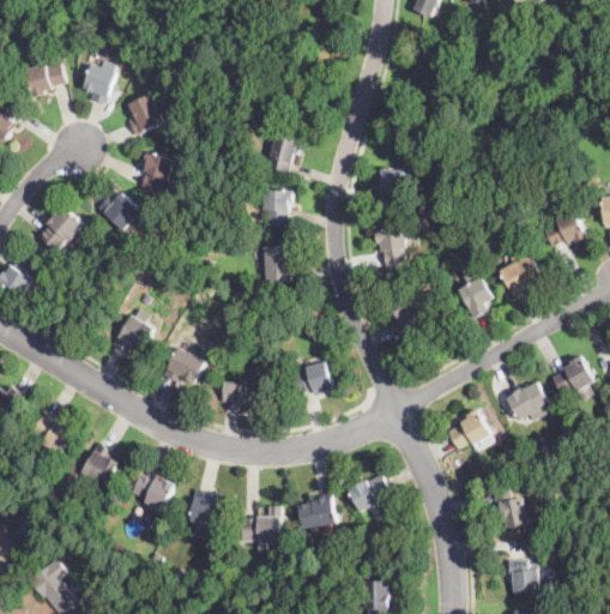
[(438,0),(432,17),(424,13),(423,16),(418,13),(420,12),(410,7),(412,0),(438,0)]
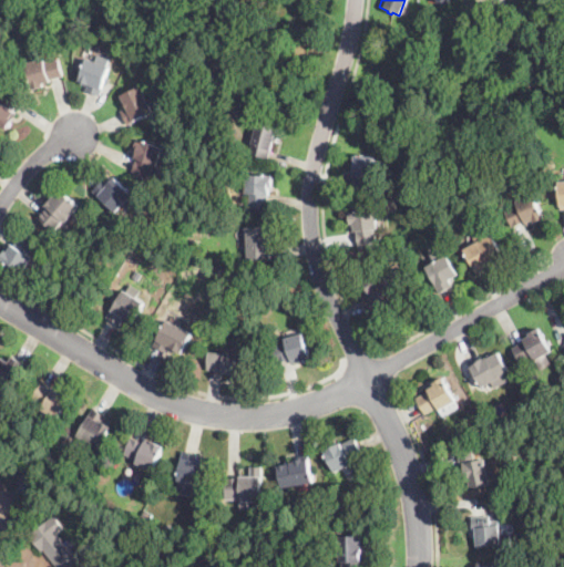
[(127,42),(124,49),(116,44),(120,38),(127,42)]
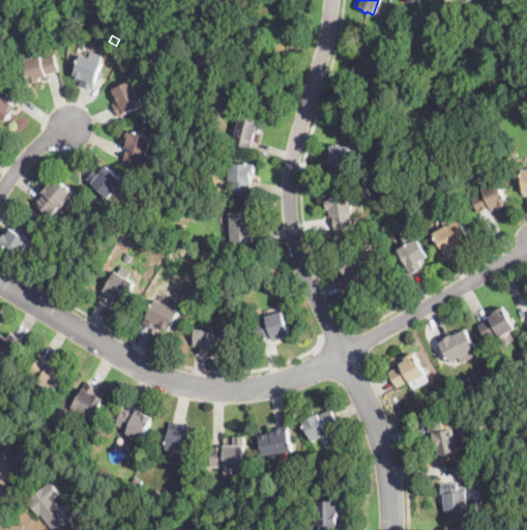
[(385,51),(384,58),(376,57),(377,50),(385,51)]
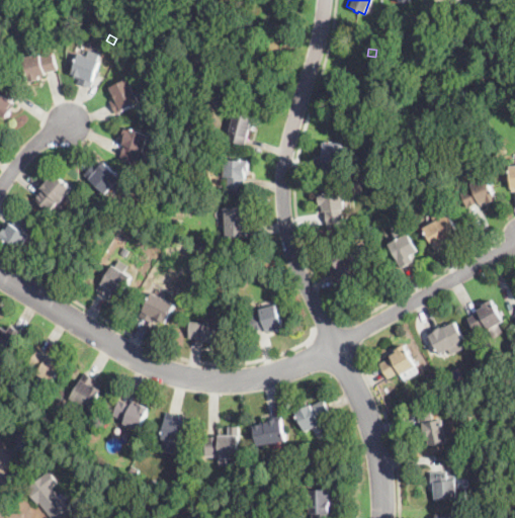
[(99,55),(97,60),(99,61),(91,81),(93,82),(90,88),(76,83),(79,77),(71,74),(78,54),(86,57),(88,51),(99,55)]
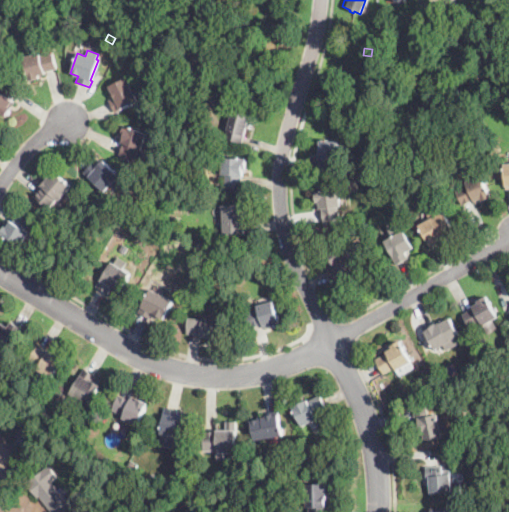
[(52,53),(54,63),(56,69),(44,72),(44,74),(39,75),(39,78),(28,81),(22,57),(39,53),(39,56),(52,53)]
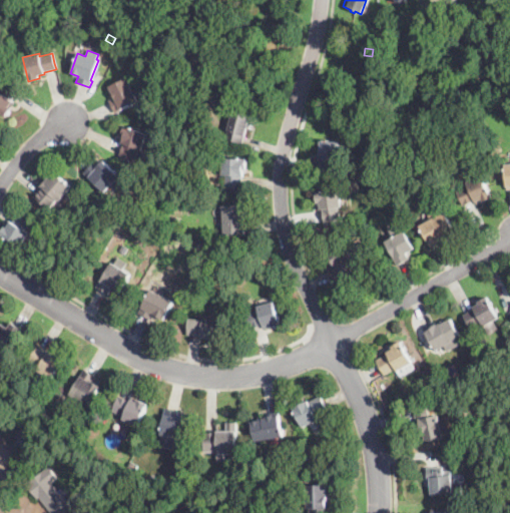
[(114,112),(108,100),(113,98),(108,87),(126,78),(137,101),(114,112)]
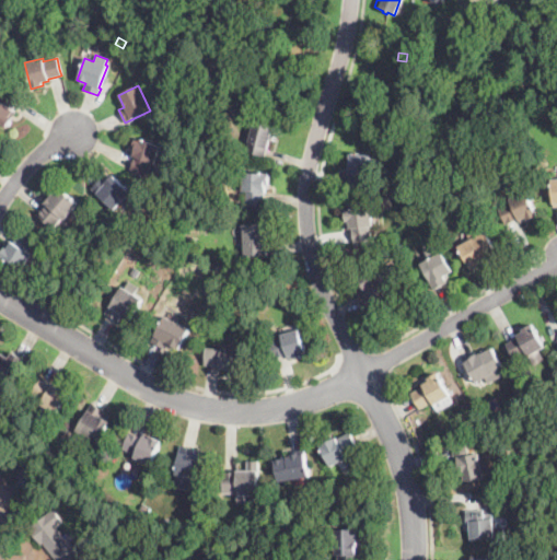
[(19,97),(18,100),(11,109),(15,112),(10,119),(12,120),(7,128),(0,124),(0,94),(4,88),(19,97)]
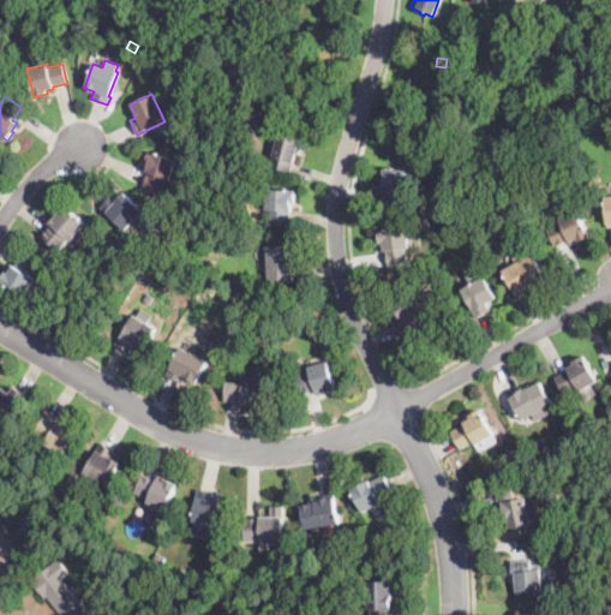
[(298,155),(297,155),(294,155),(289,172),(268,167),(274,144),(269,143),(273,132),(299,139),(297,149),(299,149),(298,155)]
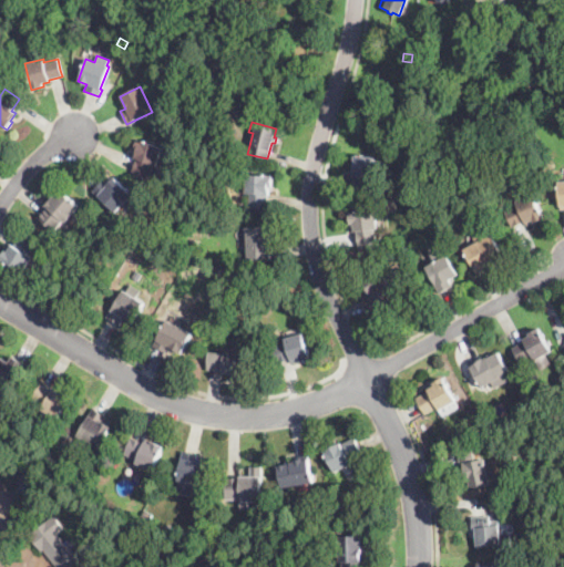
[(160,155),(155,166),(152,165),(147,178),(131,172),(135,160),(131,157),(135,146),(137,140),(162,150),(160,155)]
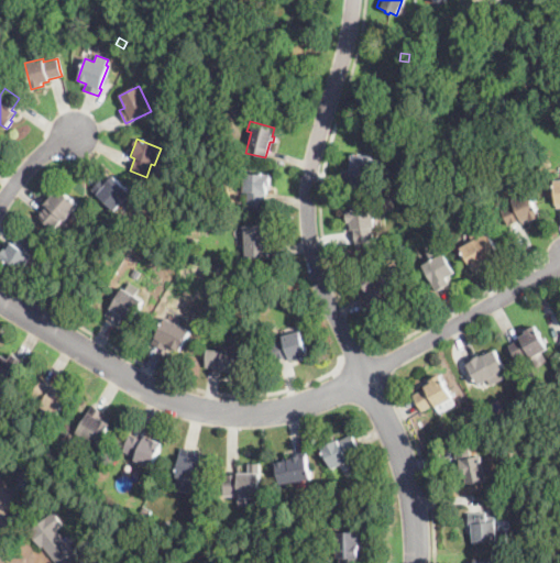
[(370,164),(370,169),(370,178),(368,178),(368,186),(350,186),(350,175),(346,175),(346,168),(350,168),(350,156),(371,156),(370,164)]
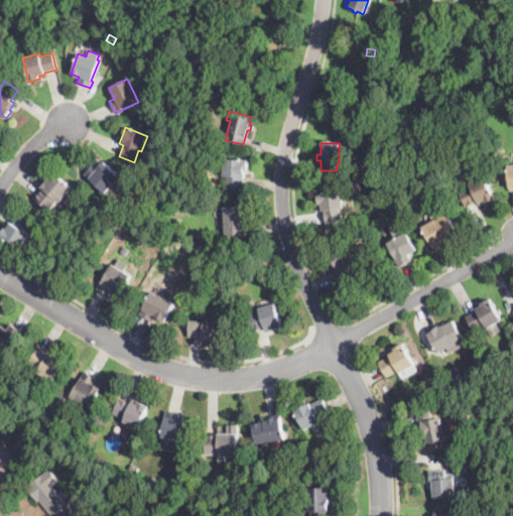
[(246,170),(244,170),(244,177),(242,177),(241,190),(224,189),(225,176),(222,176),(222,159),(247,160),(246,170)]
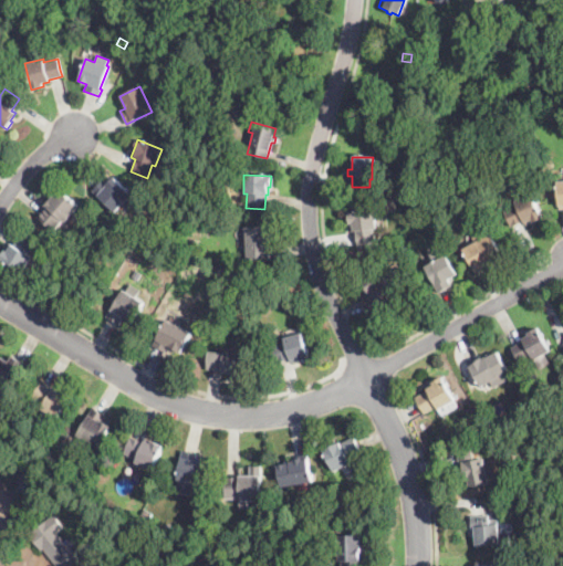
[(118,184),(120,185),(131,195),(114,212),(97,196),(96,197),(91,191),(102,179),(106,184),(113,177),(115,178),(114,179),(118,184)]
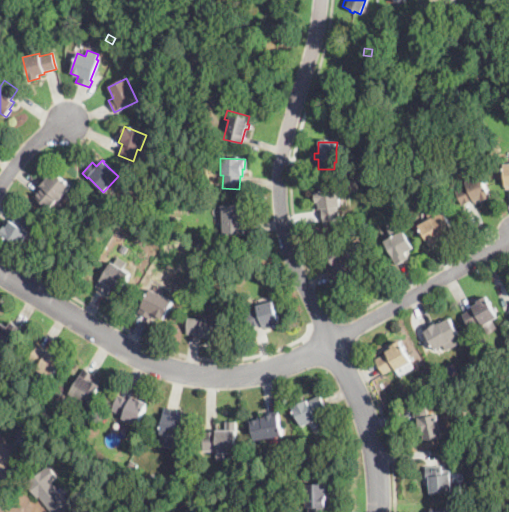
[(62,197),(57,201),(56,200),(48,210),(33,196),(47,180),(39,172),(46,165),(70,187),(62,197)]
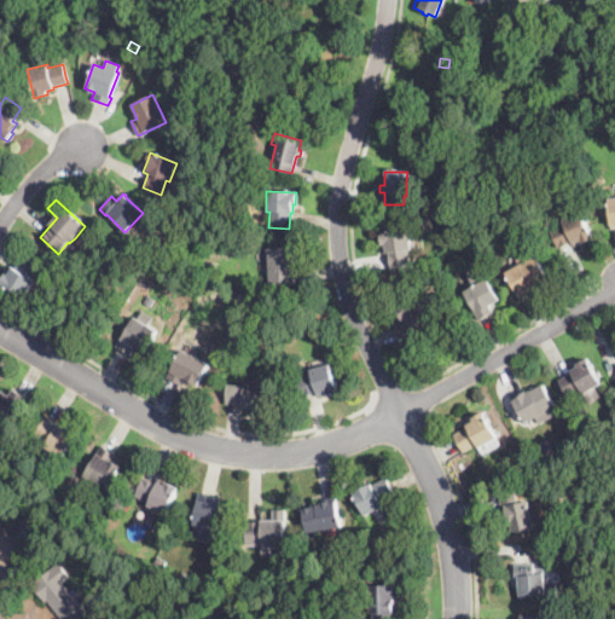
[(575,209),(570,209),(568,206),(569,201),(574,200),(578,202),(576,207),(575,209)]
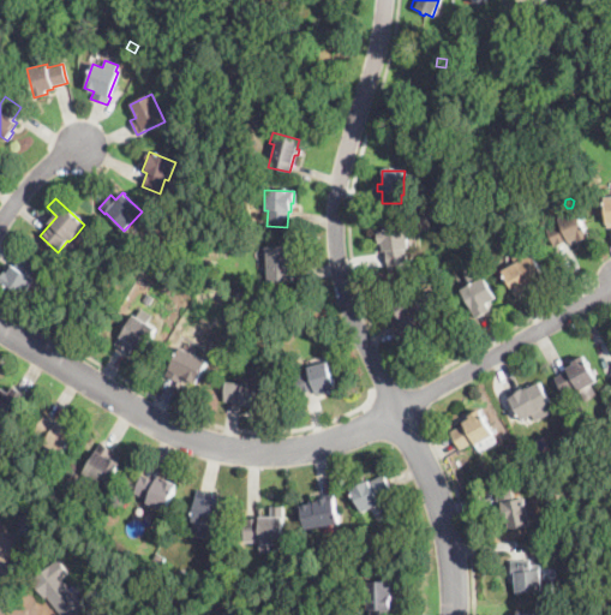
[(581,224),(586,234),(587,233),(589,237),(576,242),(576,240),(569,243),(567,240),(552,246),(545,228),(558,222),(557,219),(575,210),(581,224)]
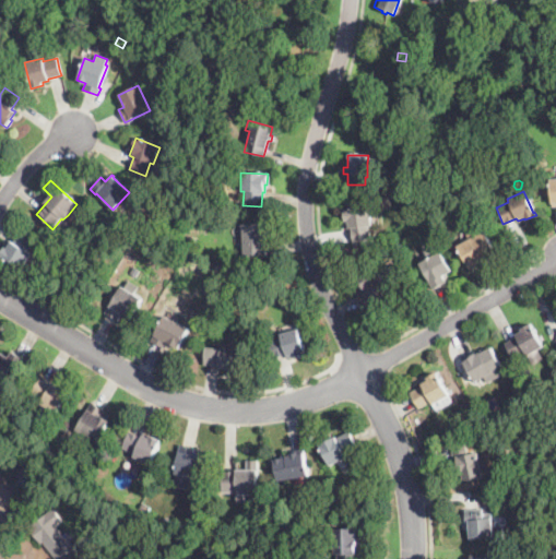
[(370,217),(371,225),(368,226),(369,239),(351,242),(350,229),(345,229),(344,218),(342,218),(341,212),(341,211),(368,206),(370,217)]
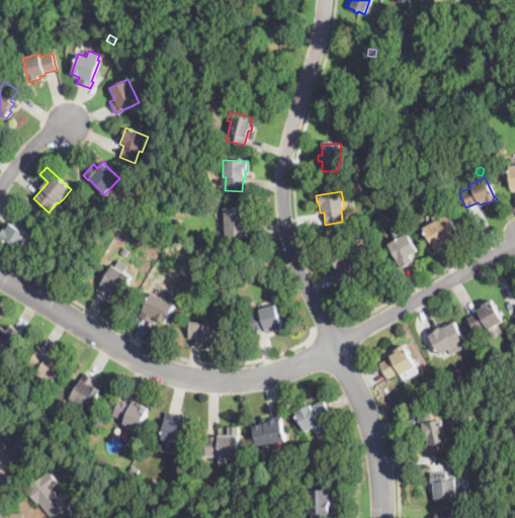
[(244,204),(244,209),(246,209),(246,218),(247,218),(247,228),(246,228),(247,232),(224,233),(223,203),(244,202),(244,204)]
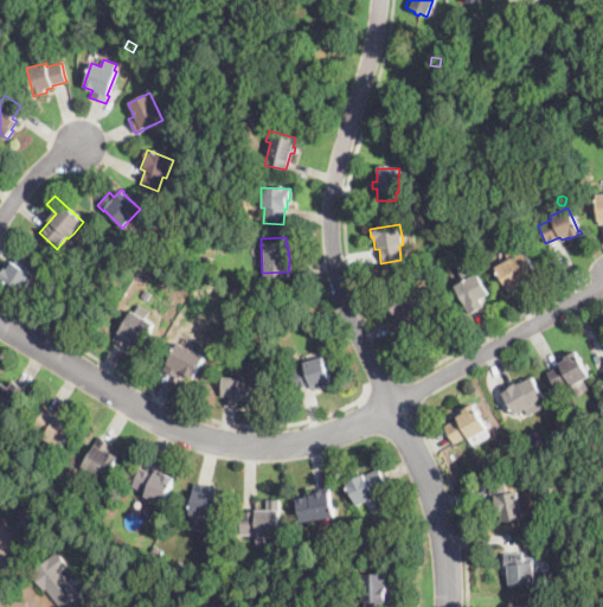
[(514,251),(517,255),(524,250),(538,274),(520,285),(521,287),(510,294),(495,267),(508,260),(502,251),(511,247),(514,251)]
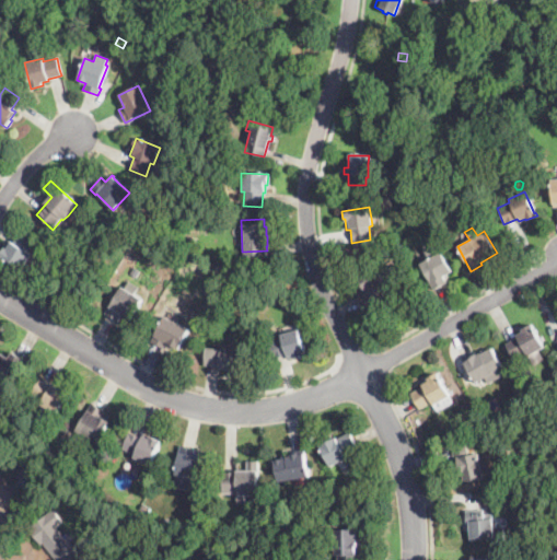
[(34,243),(27,252),(31,255),(21,270),(0,257),(0,254),(8,243),(11,244),(20,231),(35,241),(34,243)]
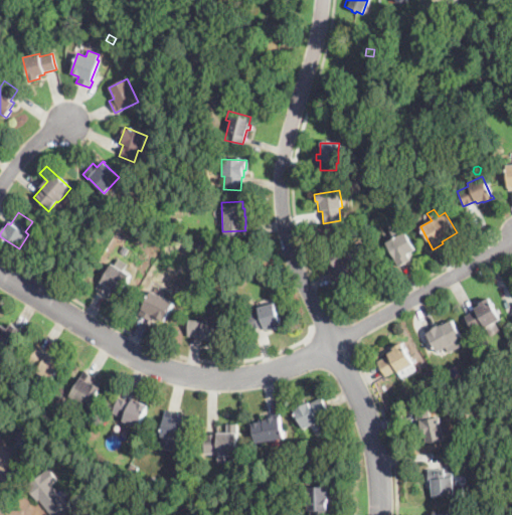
[(399,267),(398,268),(393,260),(394,259),(385,242),(398,235),(393,227),(399,224),(414,249),(407,254),(410,261),(399,267)]
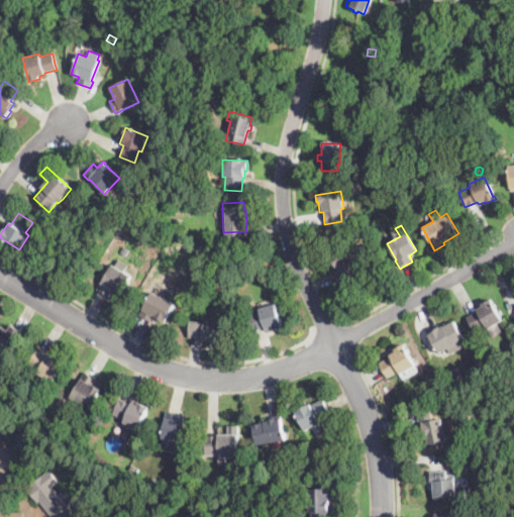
[(338,282),(335,284),(328,272),(331,270),(329,266),(331,265),(328,257),(346,247),(358,270),(338,282)]
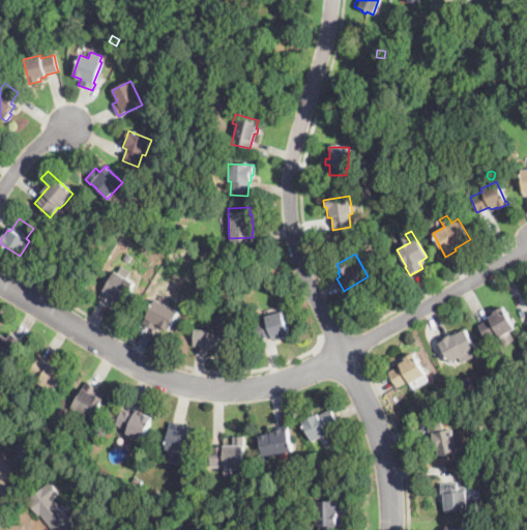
[(129,290),(122,301),(123,302),(122,304),(113,298),(110,304),(97,297),(101,290),(103,291),(115,271),(134,283),(129,290)]
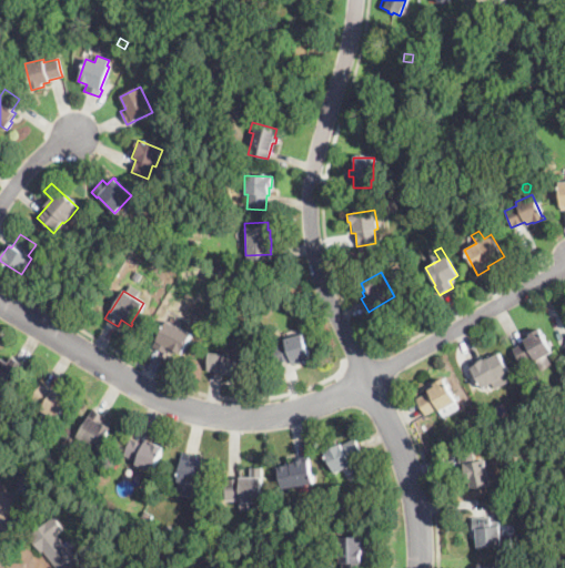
[(191,334),(182,351),(180,355),(168,348),(164,355),(151,347),(153,342),(155,338),(157,340),(165,321),(191,334)]
